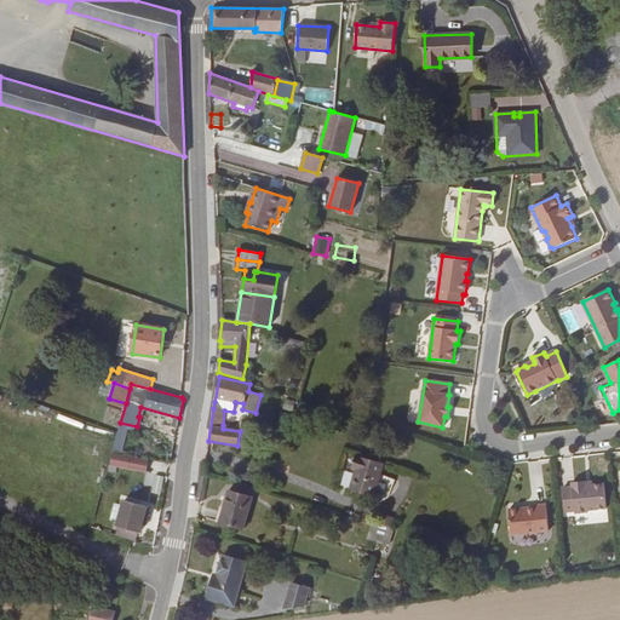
[(147,472),(149,460),(114,452),(110,465),(147,472)]
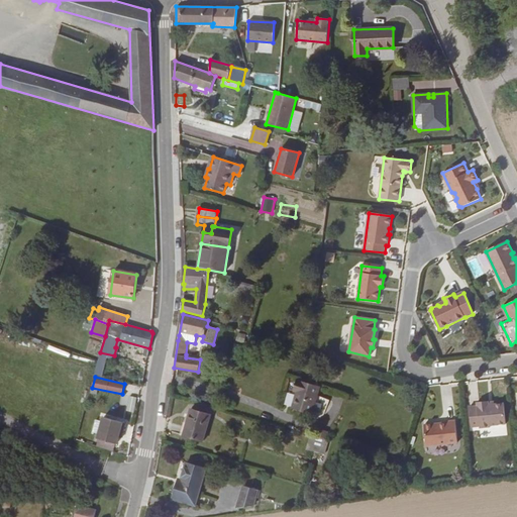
[(292,408),(312,413),(320,387),(298,381),(295,391),(297,392),(292,408)]
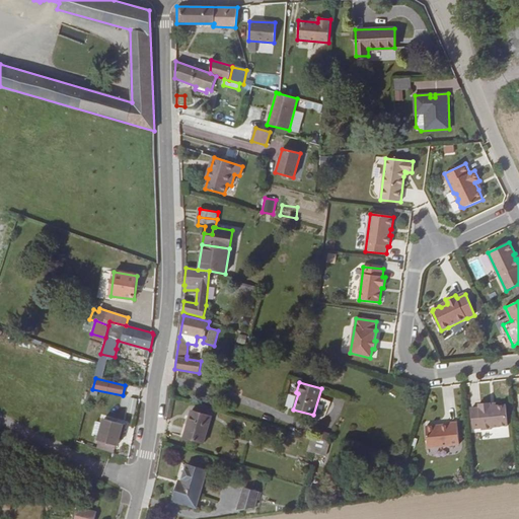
[(122,398),(123,408),(137,408),(137,397),(122,398)]
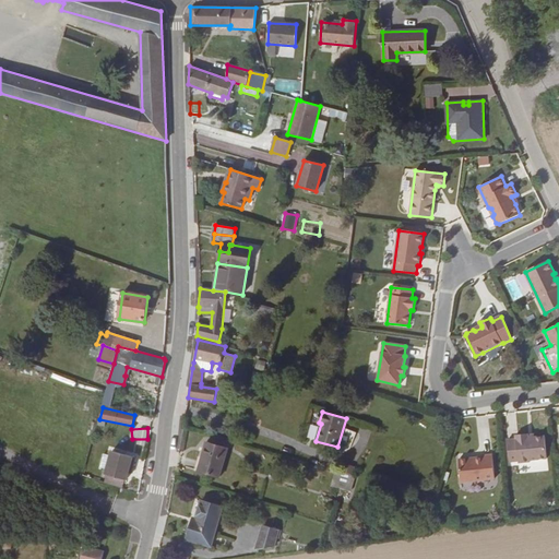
[(532,461),(548,459),(546,437),(535,438),(530,438),(528,436),(528,435),(518,436),(518,440),(509,440),(511,462),(520,462),(520,463),(532,462),(532,461)]
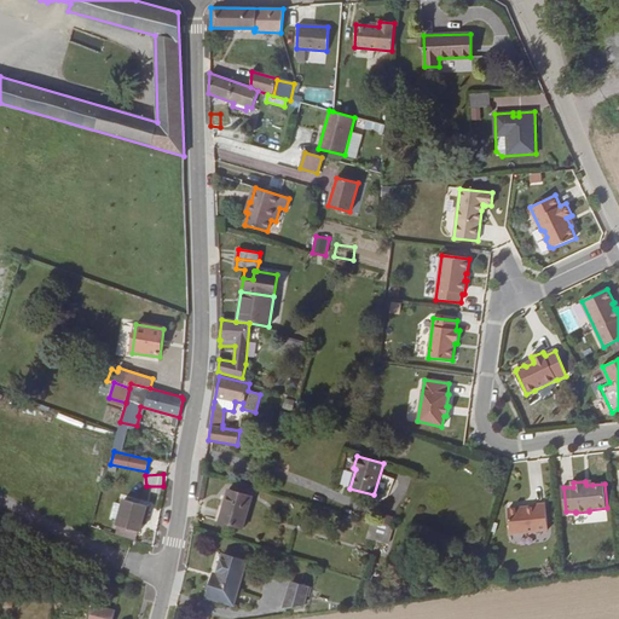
[(219,522),(243,528),(253,497),(229,490),(219,522)]
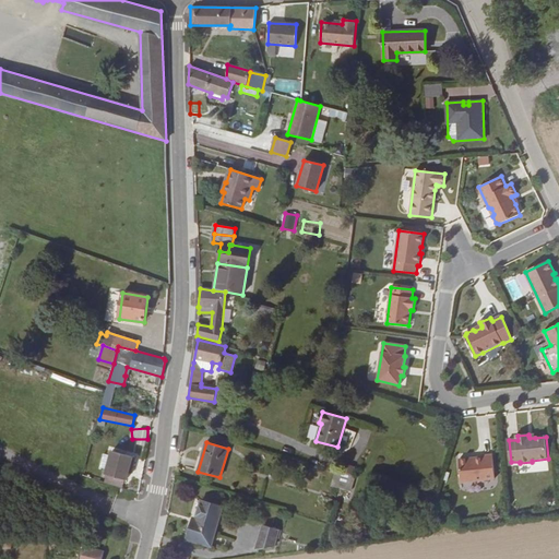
[(115,476),(114,480),(123,484),(125,479),(126,480),(128,473),(130,466),(133,467),(135,458),(111,451),(106,475),(107,475),(115,476)]
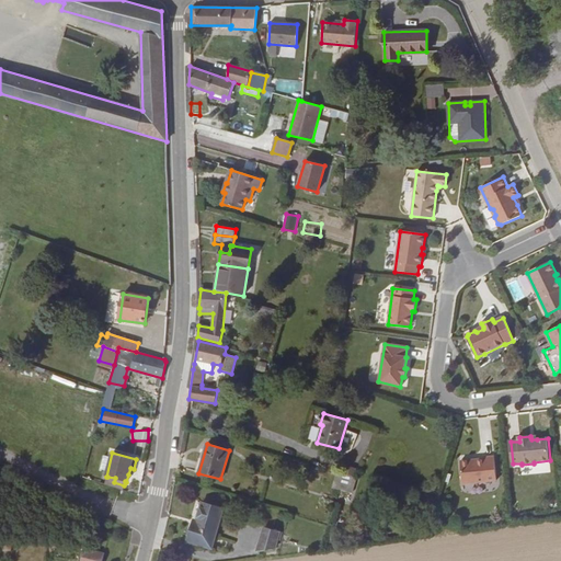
[(478,461),(472,462),(472,461),(461,461),(464,483),(497,481),(495,457),(485,458),(485,459),(478,460),(478,461)]
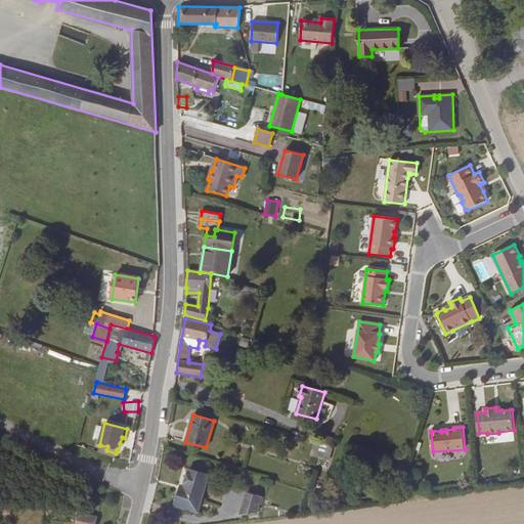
[(315,440),(310,455),(317,457),(322,442),(315,440)]
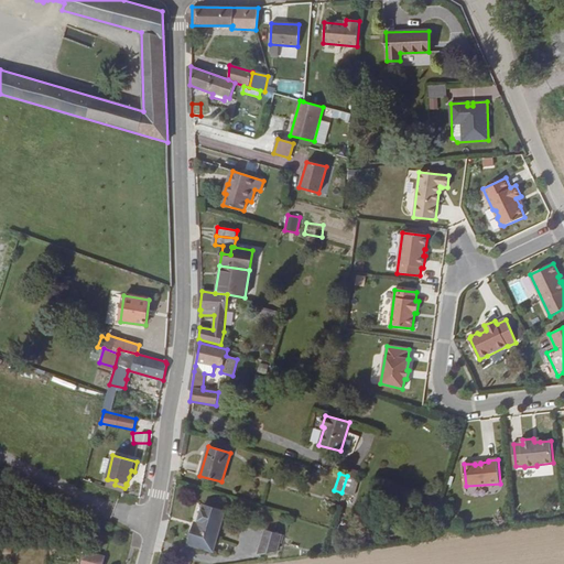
[(359,480),(347,476),(342,492),(354,496),(359,480)]
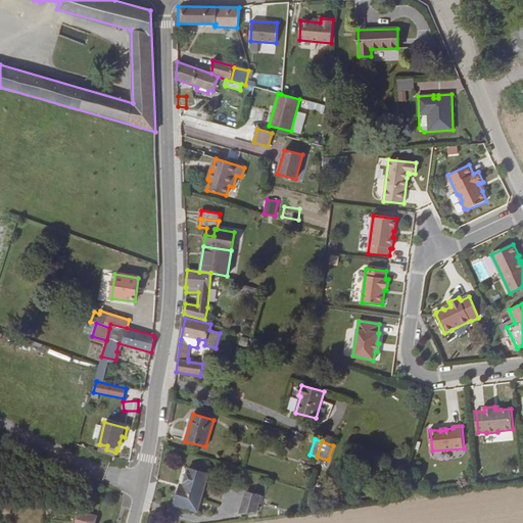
[(175,505),(197,512),(208,475),(188,469),(183,485),(181,485),(175,505)]
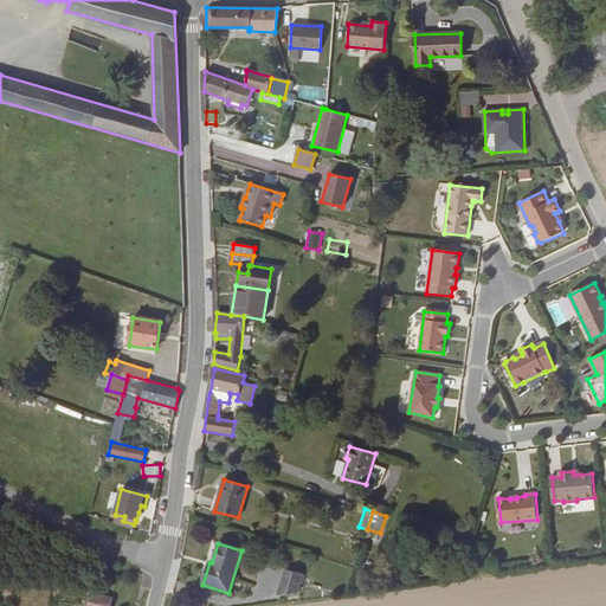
[(285,569),(278,595),(297,593),(302,574),(285,569)]
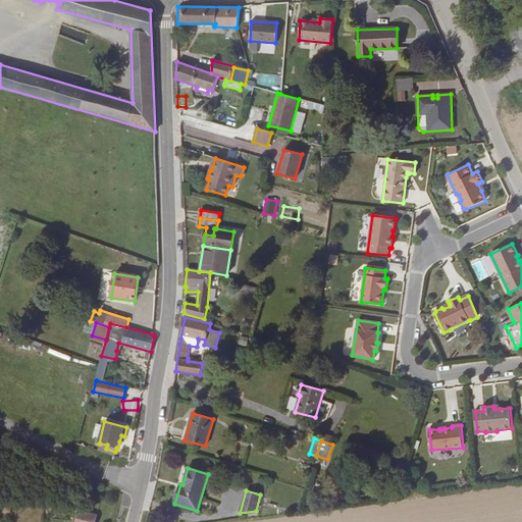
[(92,521),(95,514),(76,509),(72,521),(92,521)]
